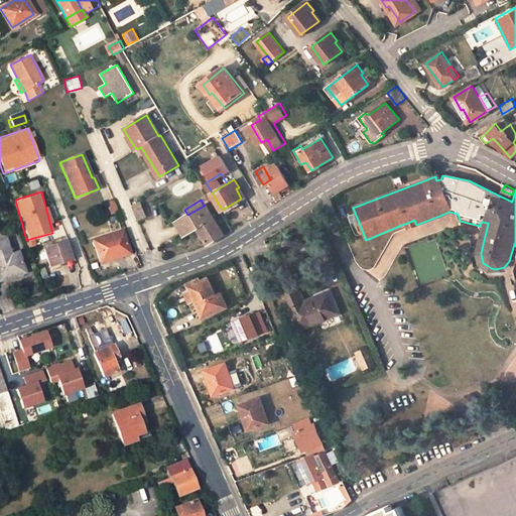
[(118,212),(113,204),(108,206),(111,214),(118,212)]
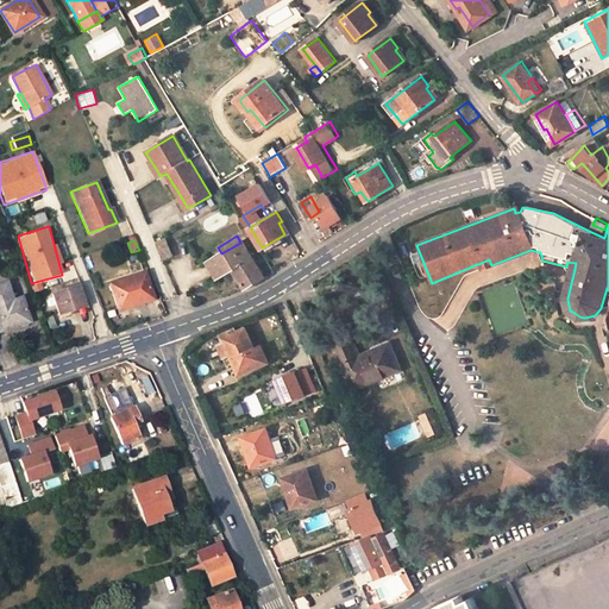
[(240,243),(221,253),(207,262),(217,278),(232,270),(244,289),(265,277),(245,240),(240,243)]
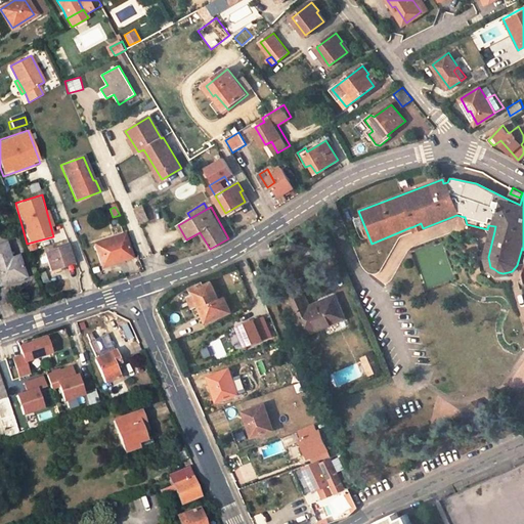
[(136,211),(142,226),(149,222),(143,209),(136,211)]
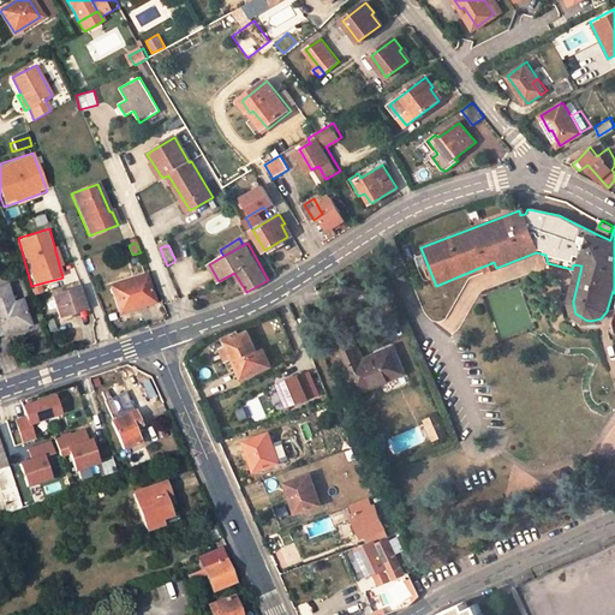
[(65,275),(73,273),(66,256),(58,258),(65,275)]
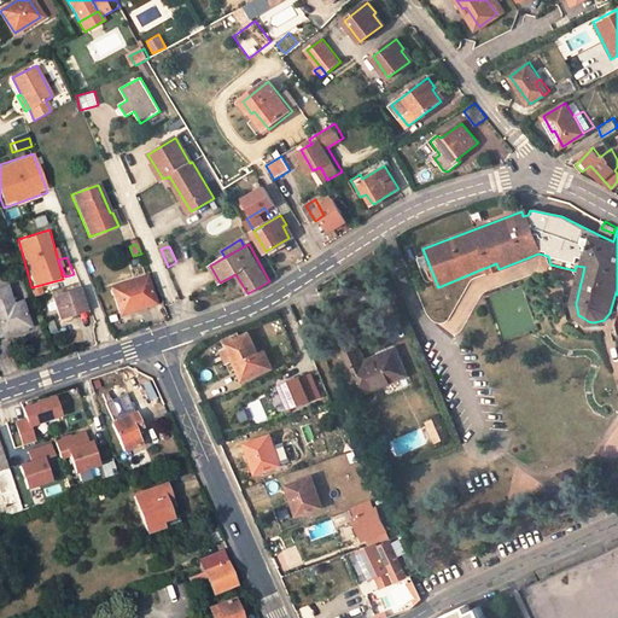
[(153,303),(146,281),(129,286),(128,281),(111,286),(118,312),(135,307),(136,309),(153,303)]
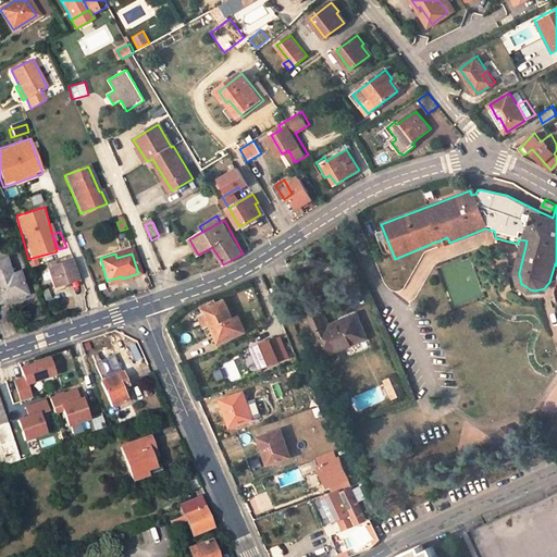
[(10,280),(7,270),(9,269),(5,259),(0,261),(0,301),(26,294),(19,276),(10,280)]
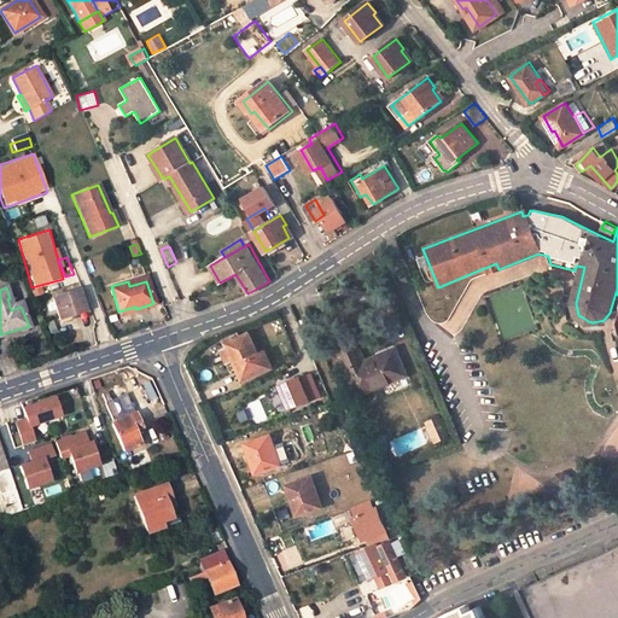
[(52,298),(60,320),(86,310),(79,290),(52,298)]
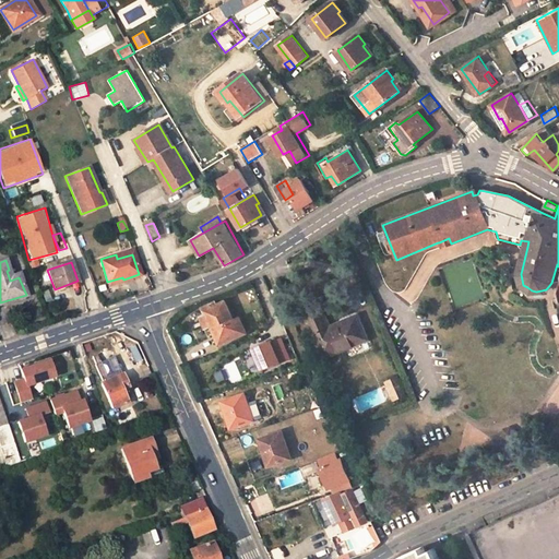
[(234,321),(226,301),(217,305),(216,301),(204,306),(207,314),(202,317),(206,328),(213,325),(219,343),(245,334),(239,319),(234,321)]
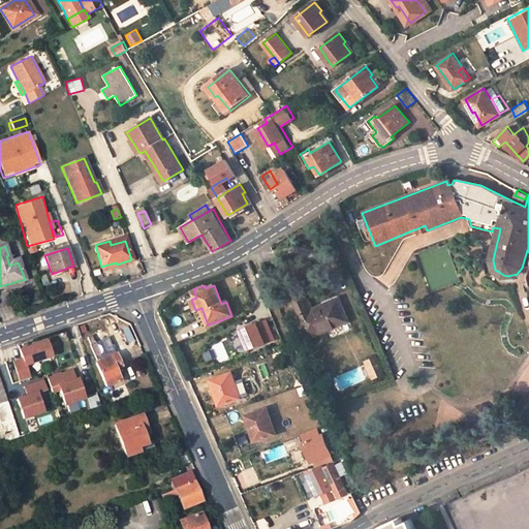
[(272,316),(262,293),(259,296),(259,298),(254,300),(262,320),(272,316)]
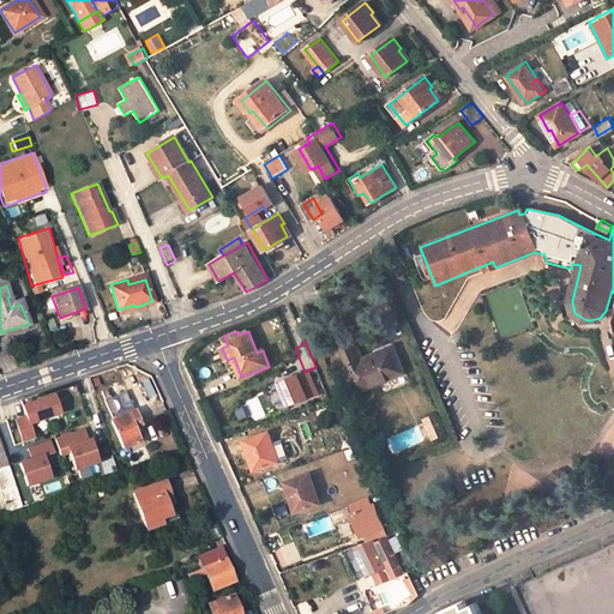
[(338,348),(356,391),(403,372),(392,345),(362,357),(356,341),(338,348)]
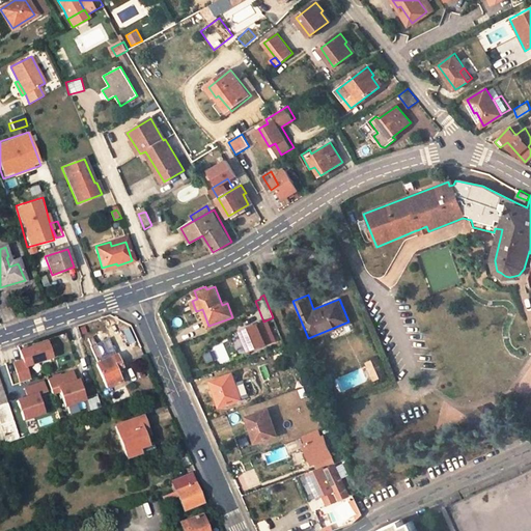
[(29,379),(25,367),(51,359),(45,340),(16,350),(18,360),(9,362),(17,383),(29,379)]
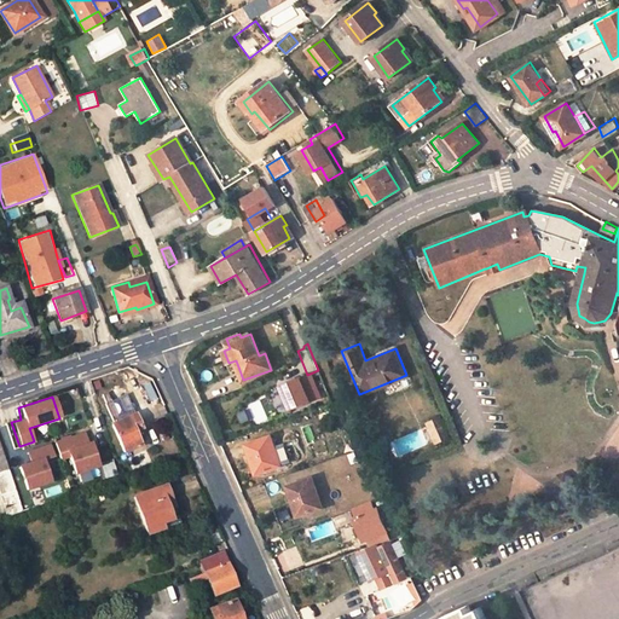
[(142,427),(134,415),(113,426),(125,452),(139,445),(132,432),(142,427)]
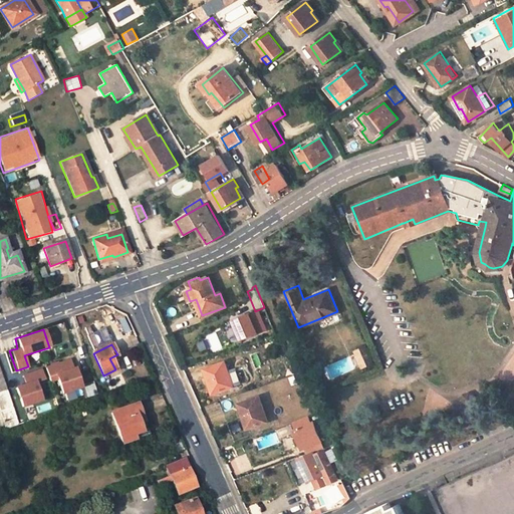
[(353,350),(358,361),(368,357),(363,346),(353,350)]
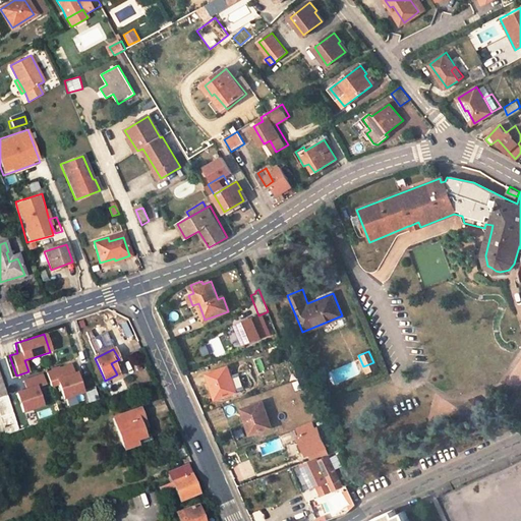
[(49,388),(55,386),(59,400),(81,394),(72,362),(44,370),(49,388)]
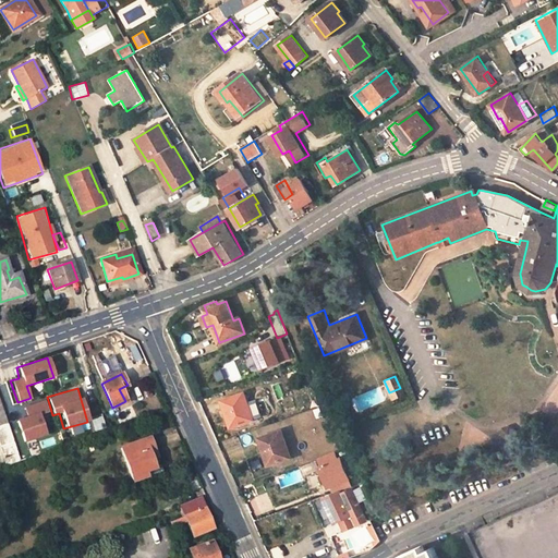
[(401,392),(400,388),(389,392),(390,397),(401,392)]
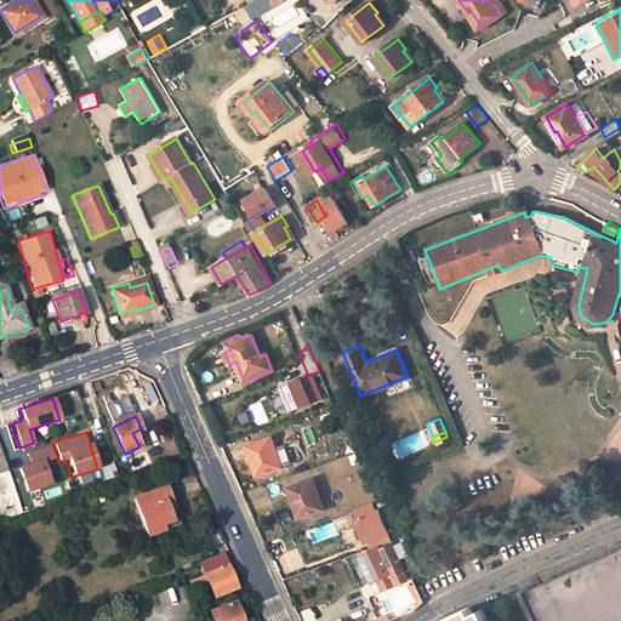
[(248,444),(251,455),(255,454),(261,473),(281,466),(272,436),(248,444)]
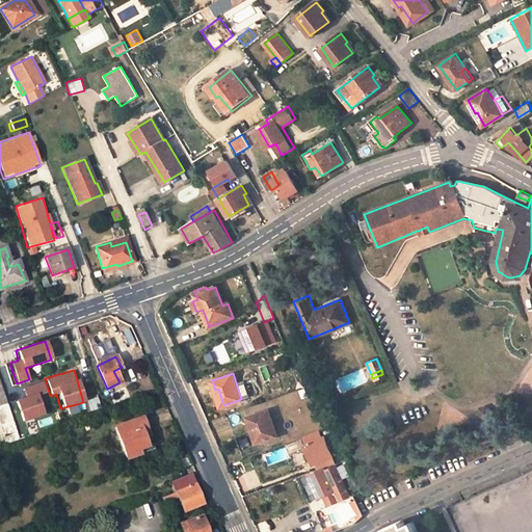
[(18,440),(17,434),(0,375),(0,424),(4,437),(5,444),(18,440)]
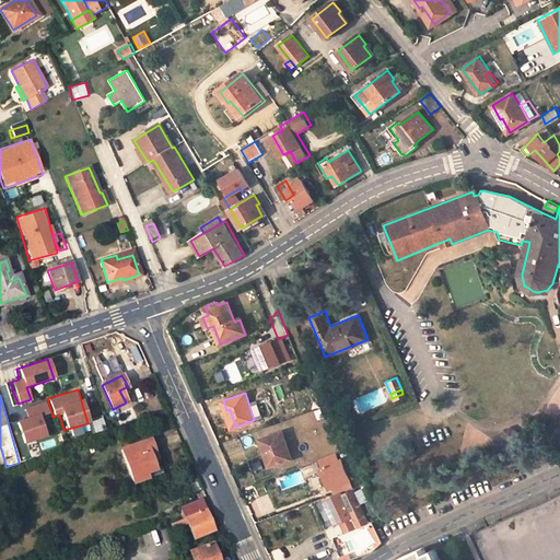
[(20,444),(44,436),(38,416),(48,413),(44,400),(21,407),(24,417),(13,420),(20,444)]
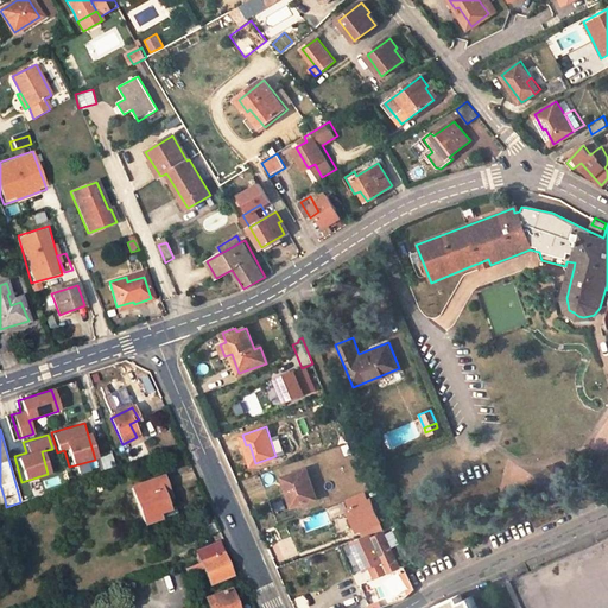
[(252,464),(255,463),(249,444),(246,445),(252,464)]
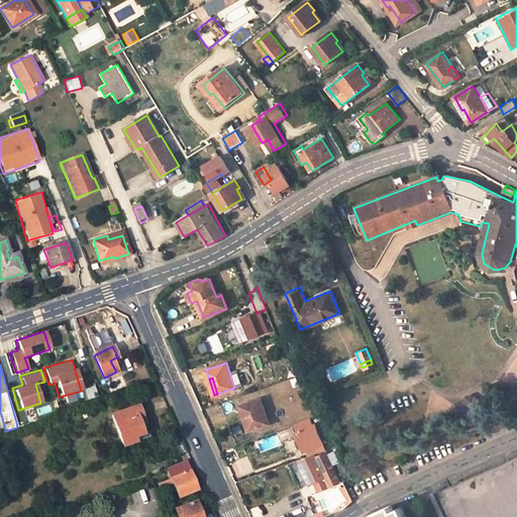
[(240,405),(243,414),(247,412),(252,428),(269,423),(260,399),(240,405)]
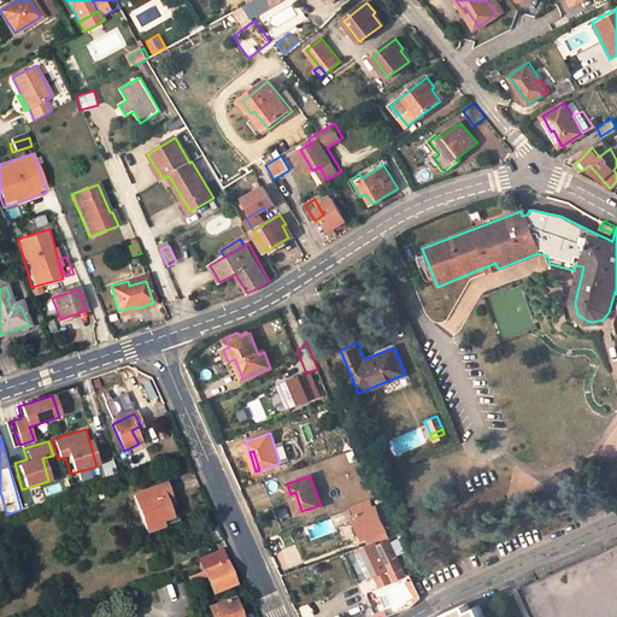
[(171,504),(164,486),(131,497),(147,534),(163,528),(159,521),(170,517),(166,506),(171,504)]
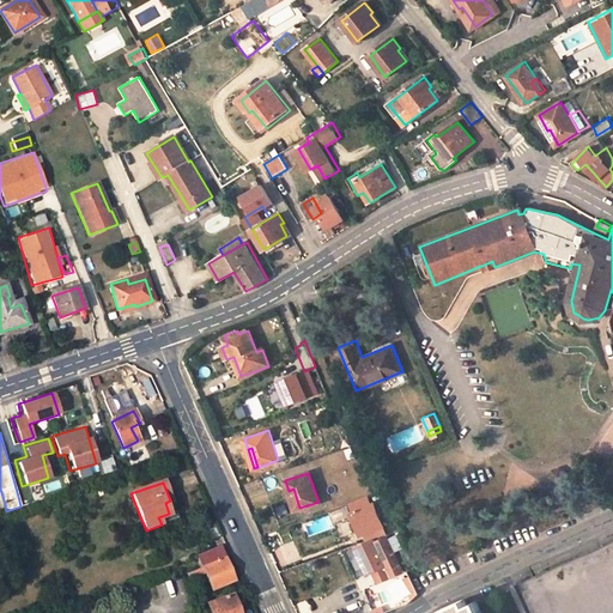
[(296,510),(299,508),(293,489),(289,491),(296,510)]
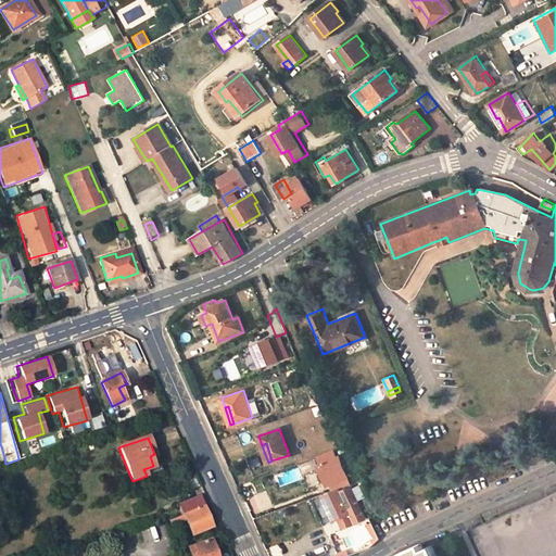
[(337,458),(332,451),(317,456),(321,465),(319,466),(329,485),(337,482),(340,488),(351,484),(339,457),(337,458)]
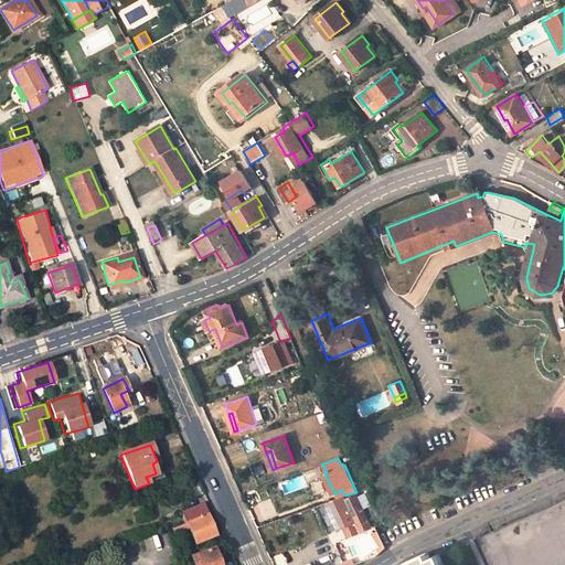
[(189,490),(193,497),(201,493),(199,487),(189,490)]
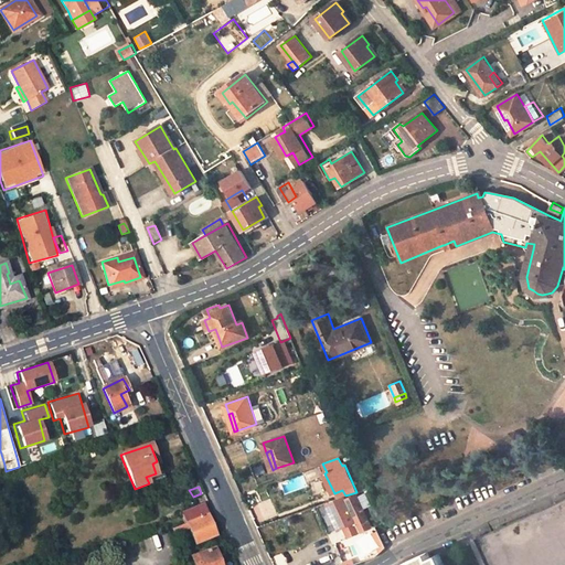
[(373,526),(359,494),(347,500),(353,514),(349,516),(352,522),(344,526),(349,537),(361,532),(373,526)]
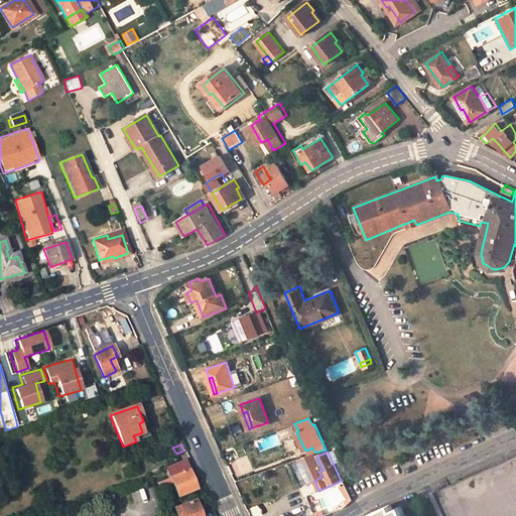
[(515,515),(515,453),(431,491),(442,515),(515,515)]
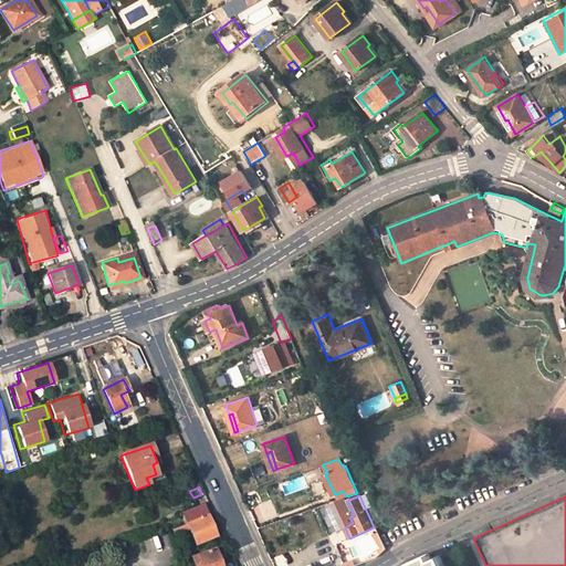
[(258,517),(275,511),(271,500),(253,506),(258,517)]
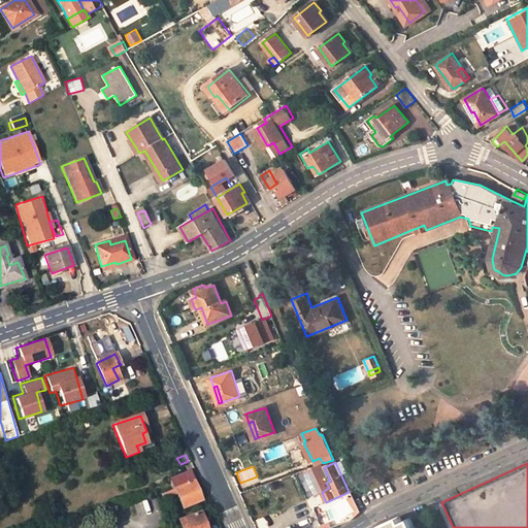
[(169,481),(172,488),(160,493),(162,497),(169,494),(171,496),(175,494),(182,508),(200,500),(188,472),(169,481)]
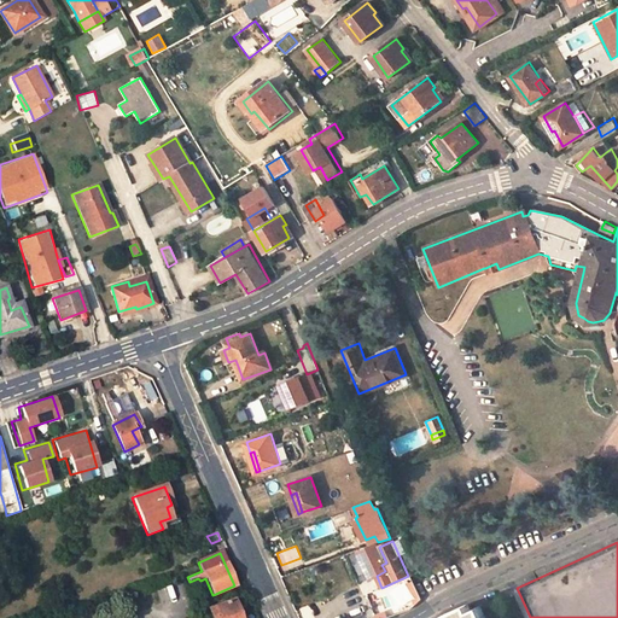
[(403,610),(413,606),(407,590),(397,594),(403,610)]
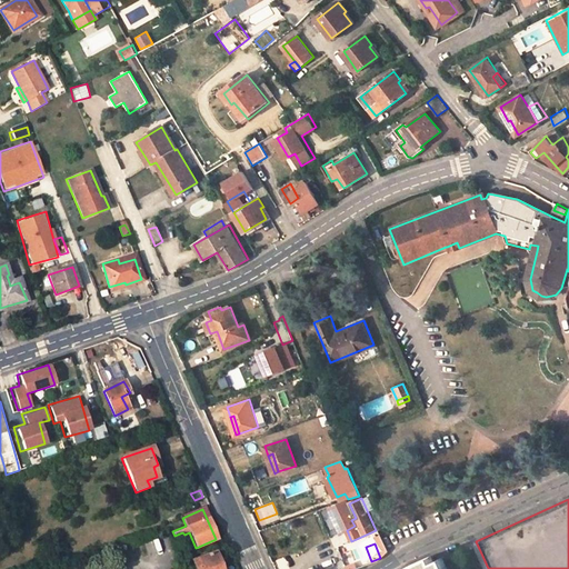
[(193,560),(196,568),(221,568),(216,552),(193,560)]
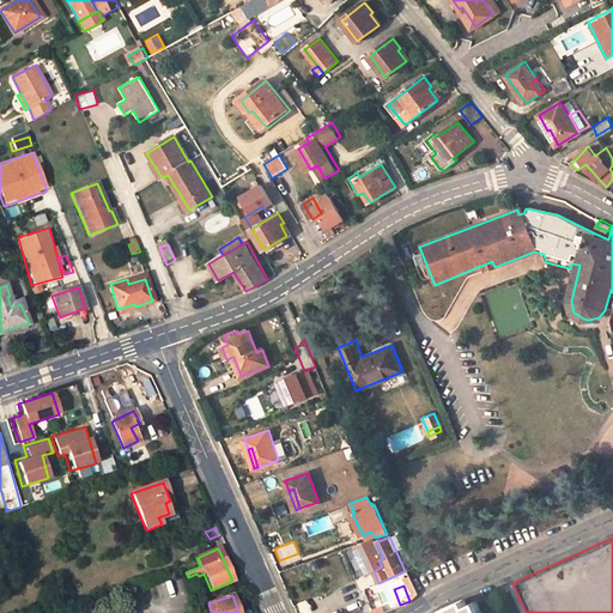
[(478,612),(473,601),(466,605),(463,600),(441,610),(442,612),(478,612)]
